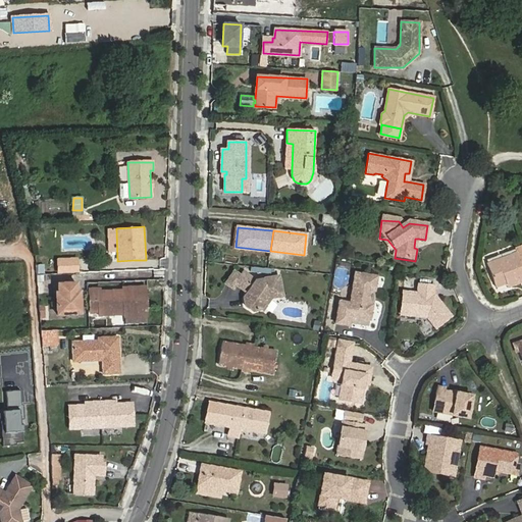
[(521,244),(515,248),(517,253),(486,264),(496,286),(510,281),(512,285),(521,281),(521,244)]
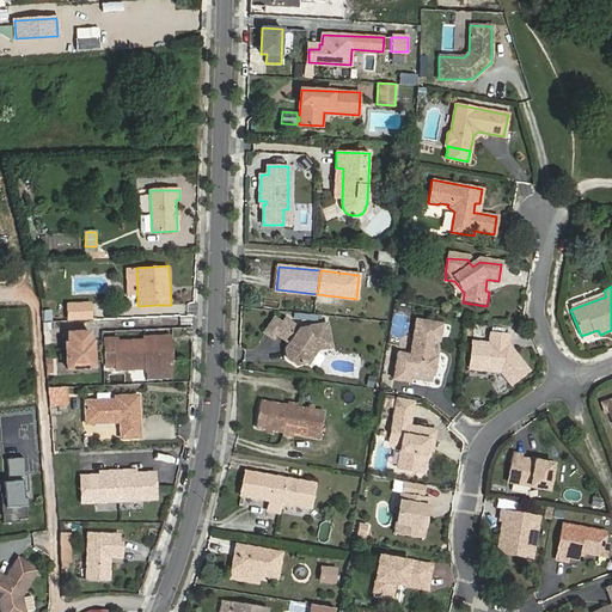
[(89,304),(67,305),(67,320),(90,319),(89,304)]
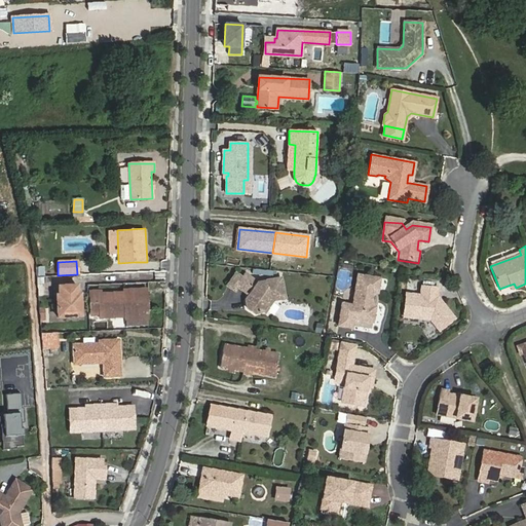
[(237,286),(250,295),(246,300),(247,308),(255,313),(263,312),(268,306),(262,302),(285,298),(282,278),(258,283),(246,274),(243,278),(235,272),(227,285),(235,290),(237,286)]
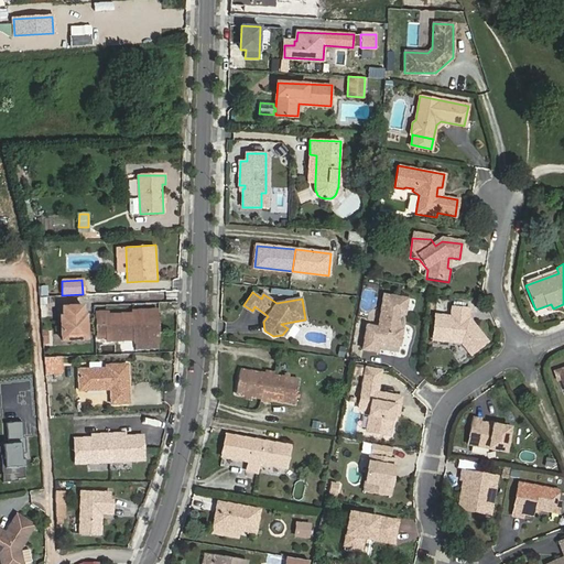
[(405,300),(381,296),(377,329),(366,328),(364,344),(379,346),(400,348),(402,332),(399,331),(401,317),(403,317),(405,300)]
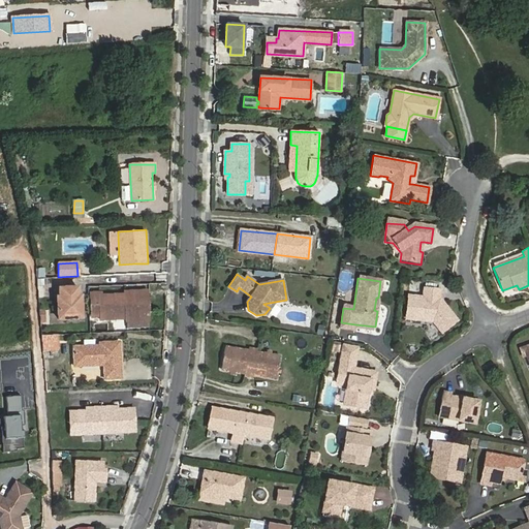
[(58,298),(59,319),(82,318),(81,297),(78,297),(78,287),(60,288),(60,298),(58,298)]
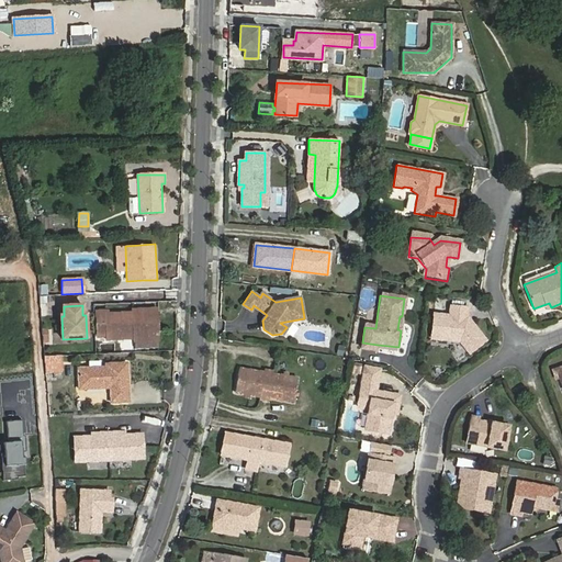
[(433,314),(431,338),(459,339),(469,351),(484,339),(465,315),(465,306),(449,305),(449,315),(433,314)]
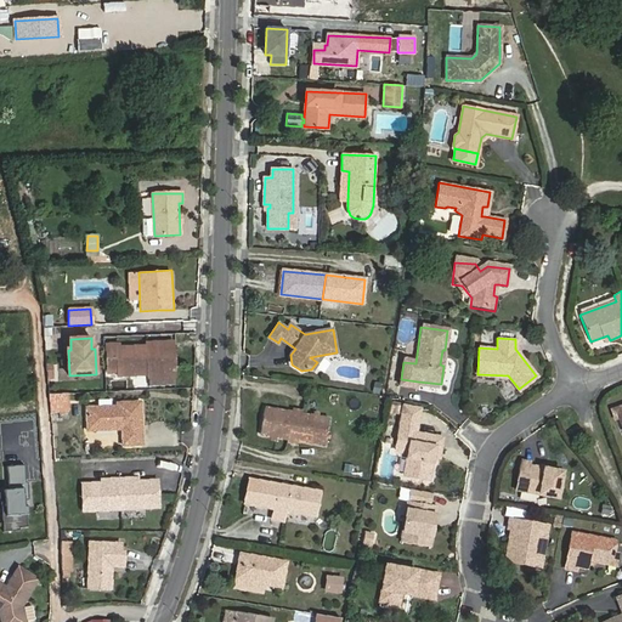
[(118,372),(118,375),(148,374),(148,378),(175,378),(174,341),(147,343),(147,345),(118,348),(118,344),(107,345),(108,373),(118,372)]
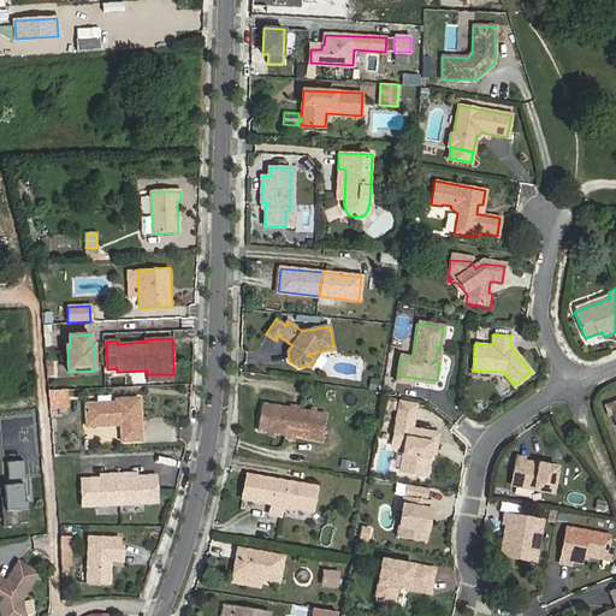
[(414,378),(397,375),(396,386),(413,388),(414,378)]
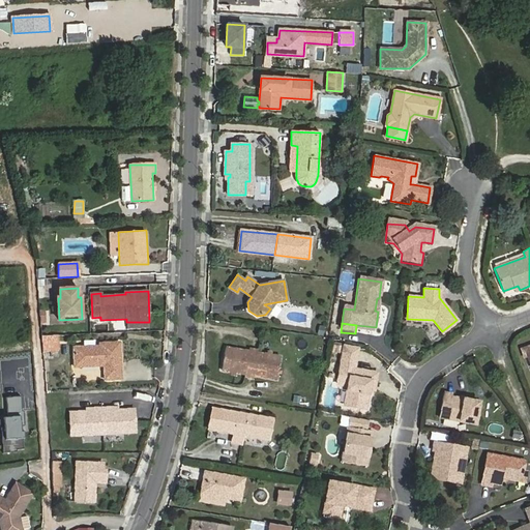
[(51,350),(50,336),(41,336),(42,350),(51,350)]
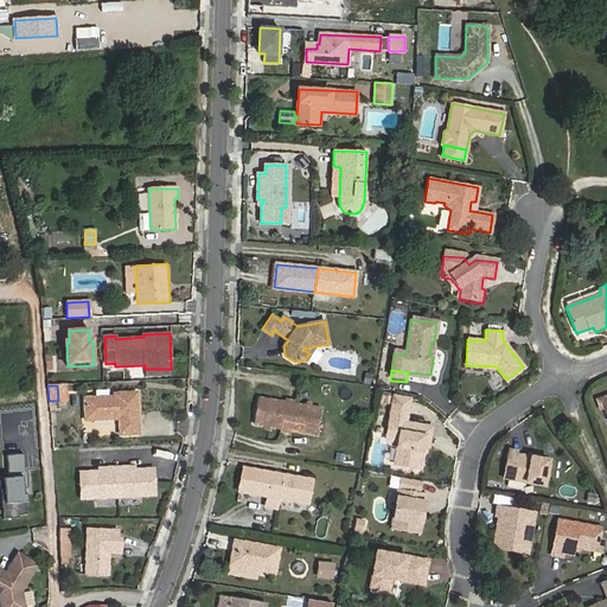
[(139,434),(138,400),(115,401),(115,396),(84,398),(85,420),(120,419),(121,435),(139,434)]
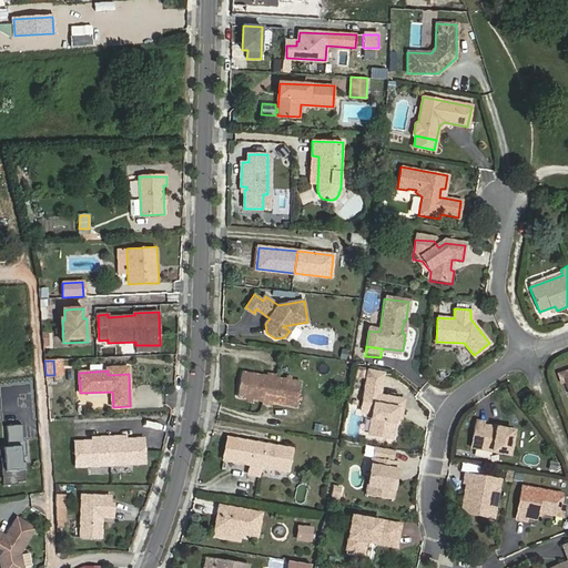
[(237,396),(296,406),(301,382),(291,381),(286,379),(274,377),(275,375),(267,374),(267,376),(242,372),(237,396)]
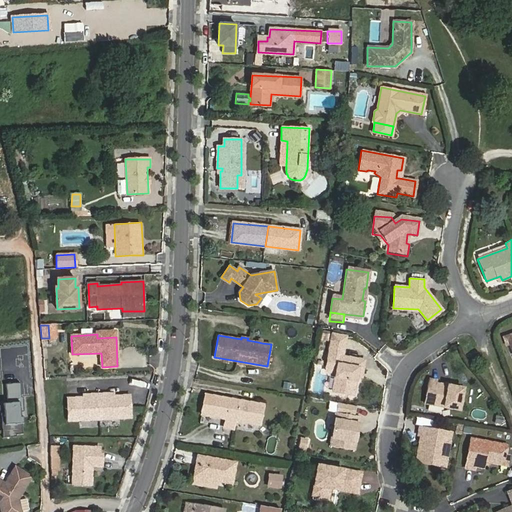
[(332,391),(353,395),(356,376),(357,372),(362,373),(364,360),(342,356),(345,338),(331,336),(325,371),(336,372),(332,391)]
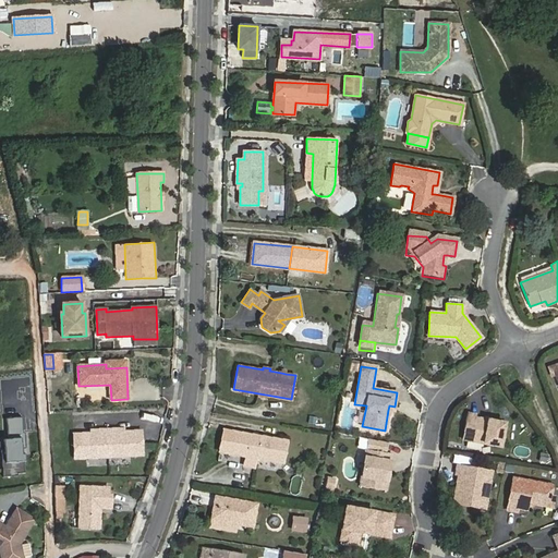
[(466,413),(461,439),(501,448),(506,425),(475,419),(475,415),(466,413)]
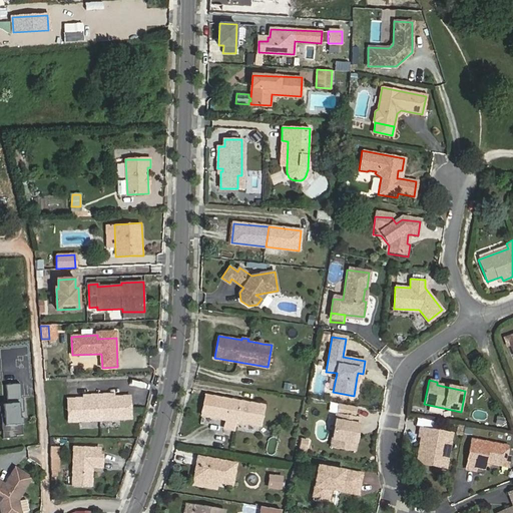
[(7,401),(6,387),(0,387),(0,440),(3,441),(2,439),(9,438),(8,428),(9,428),(9,421),(7,421),(6,416),(10,415),(9,401),(7,401)]
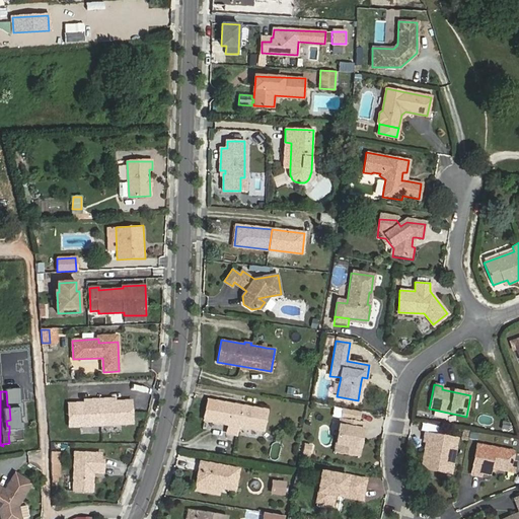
[(208,398),(203,421),(228,426),(226,434),(237,436),(239,427),(264,432),(269,409),(208,398)]
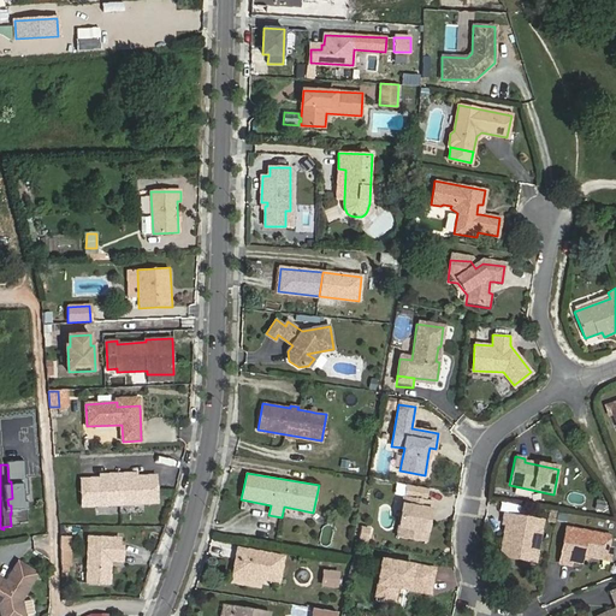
[(81,479),(82,507),(119,504),(118,474),(107,474),(107,478),(81,479)]
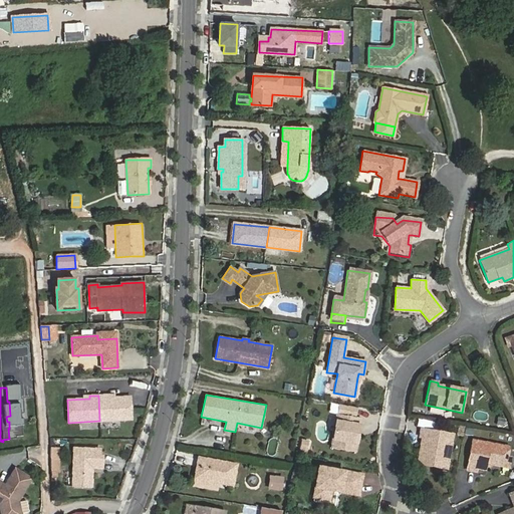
[(98,396),(99,421),(131,420),(130,397),(106,398),(106,396),(98,396)]
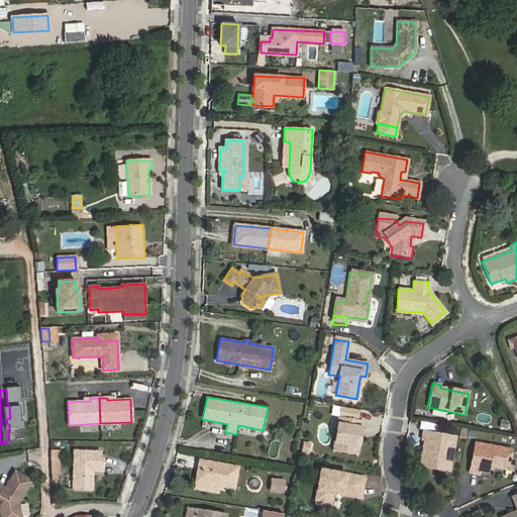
[(358,420),(338,417),(336,434),(333,451),(356,455),(359,436),(356,435),(358,420)]
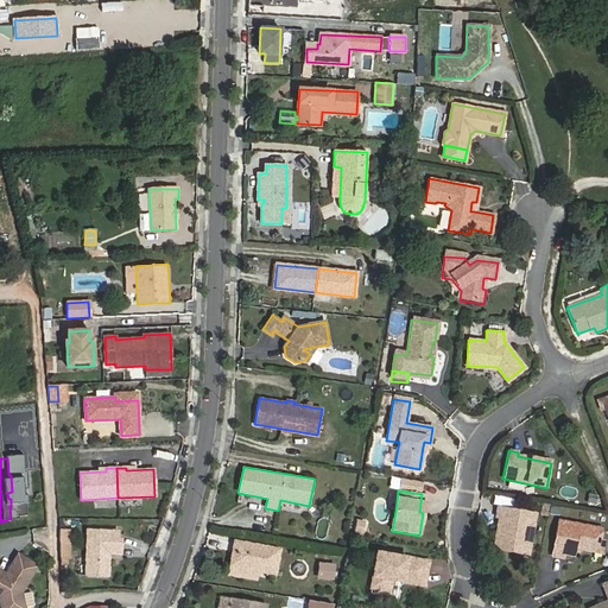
[(534,513),(498,507),(495,517),(499,518),(501,518),(500,525),(498,525),(493,548),(505,550),(506,544),(517,546),(515,552),(527,553),(534,513)]
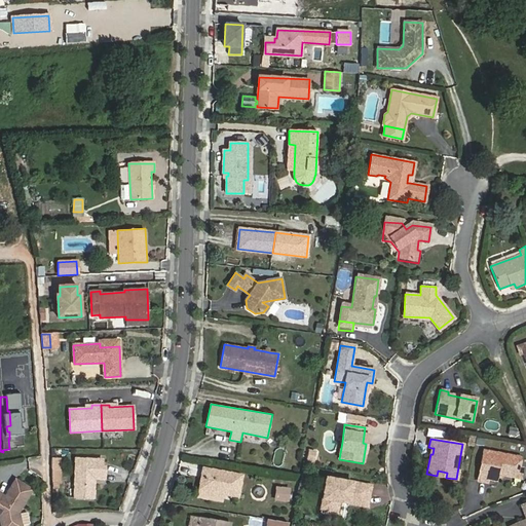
[(17,453),(30,445),(27,440),(13,447),(17,453)]
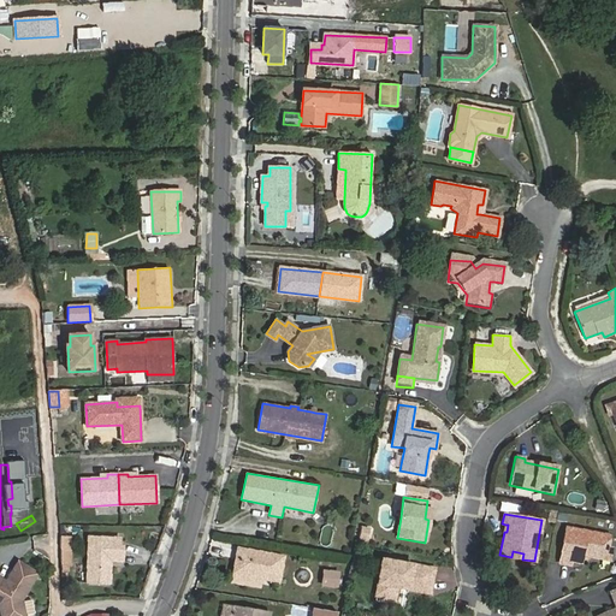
[(375,527),(365,525),(361,540),(373,542),(375,527)]
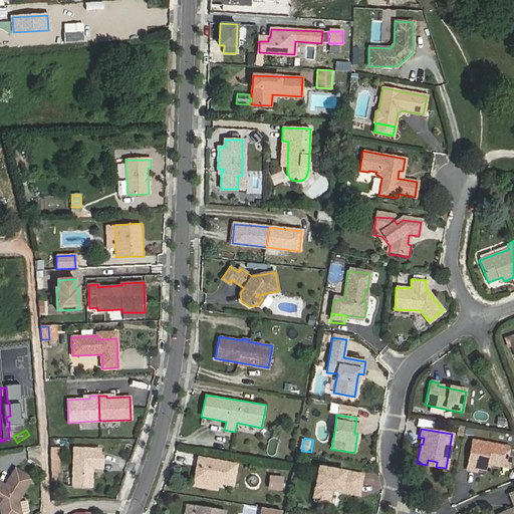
[(509,447),(472,441),(467,470),(476,471),(476,468),(485,469),(486,463),(503,466),(504,457),(506,457),(507,457),(509,447)]
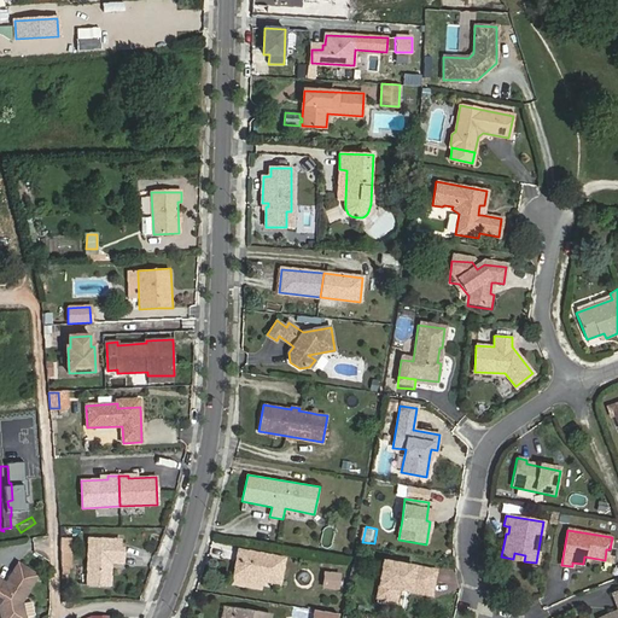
[(71,537),(60,537),(60,553),(73,553),(71,537)]
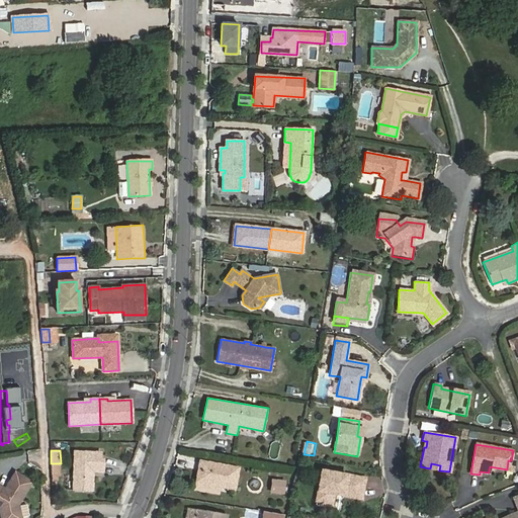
[(92,490),(93,471),(103,471),(103,459),(100,459),(100,452),(74,451),(73,490),(92,490)]
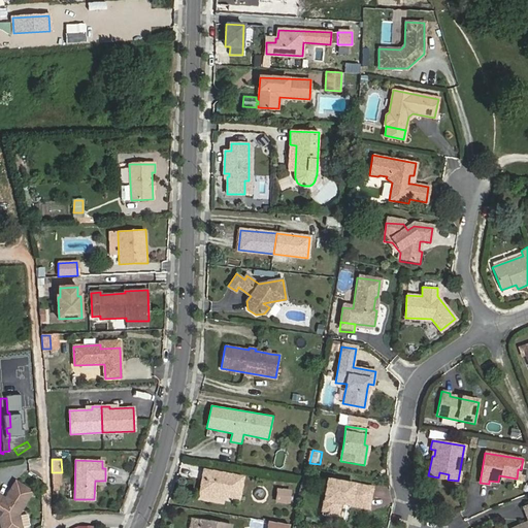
[(518,469),(517,479),(523,480),(525,470),(521,469),(520,469),(518,469)]
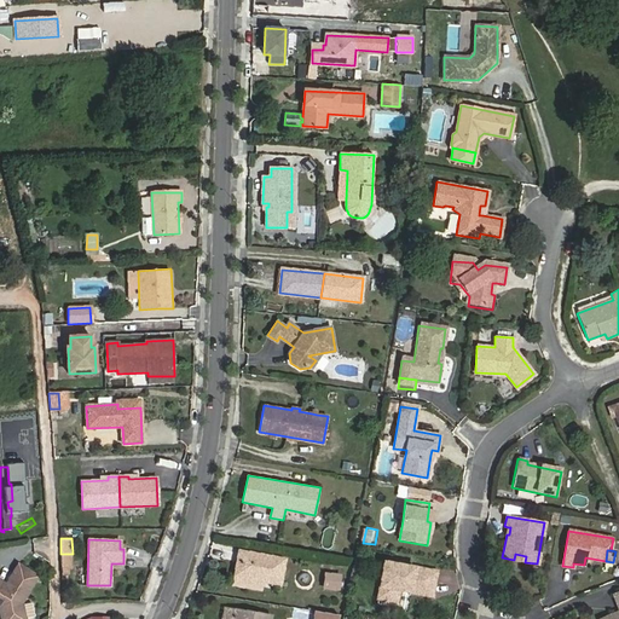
[(235,576),(262,580),(281,584),(284,560),(239,551),(235,576)]
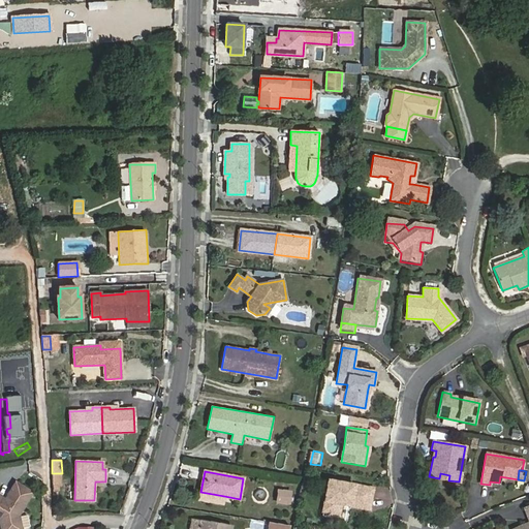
[(373,489),(329,480),(322,511),(339,514),(340,504),(369,509),(373,489)]
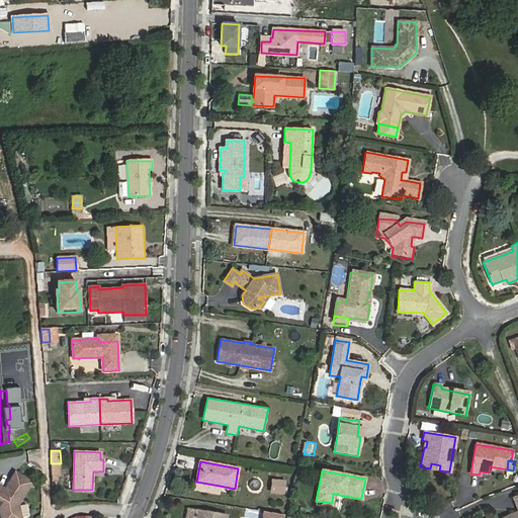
[(0,486),(0,499),(2,501),(4,508),(0,509),(2,517),(21,517),(18,506),(18,504),(31,483),(16,472),(5,490),(0,486)]
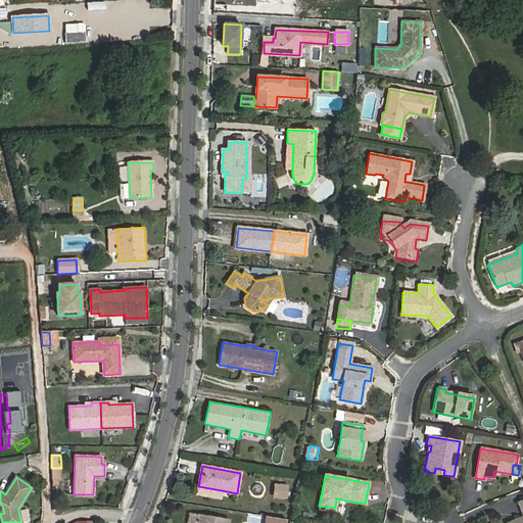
[(275,496),(286,497),(287,486),(276,485),(275,496)]
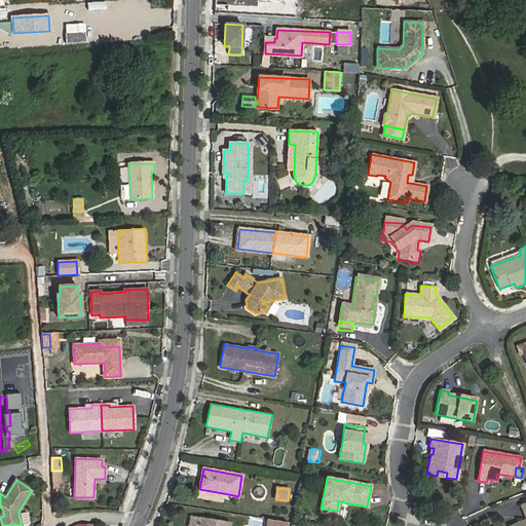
[(525,525),(525,503),(524,504),(525,509),(525,523),(522,522),(512,525),(525,525)]
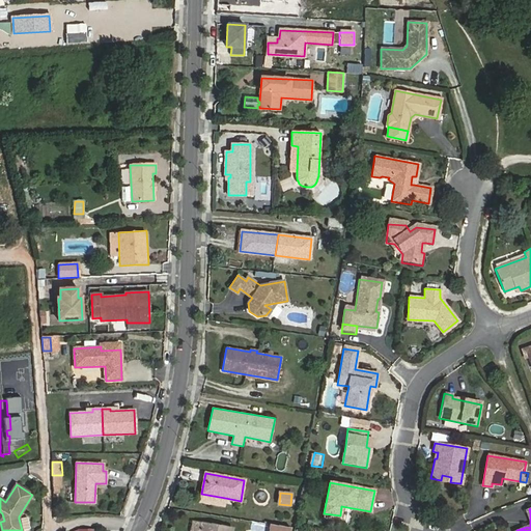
[(27,516),(19,519),(22,530),(30,528),(27,516)]
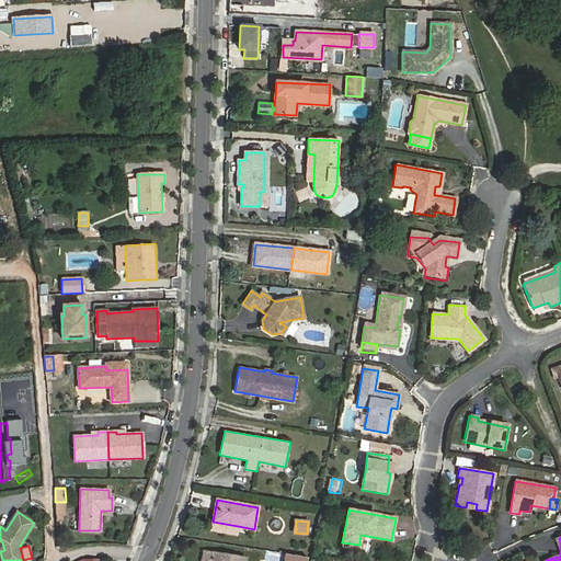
[(202,560),(244,560),(245,559),(204,551),(202,560)]
